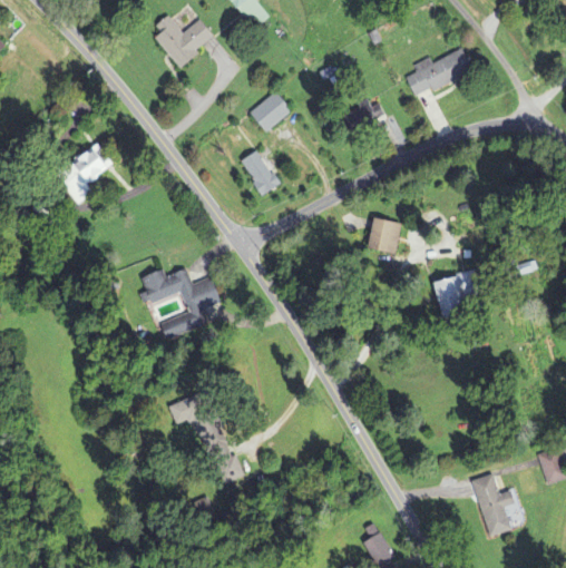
[(270,16),(255,0),(230,0),(255,28),(270,16)]
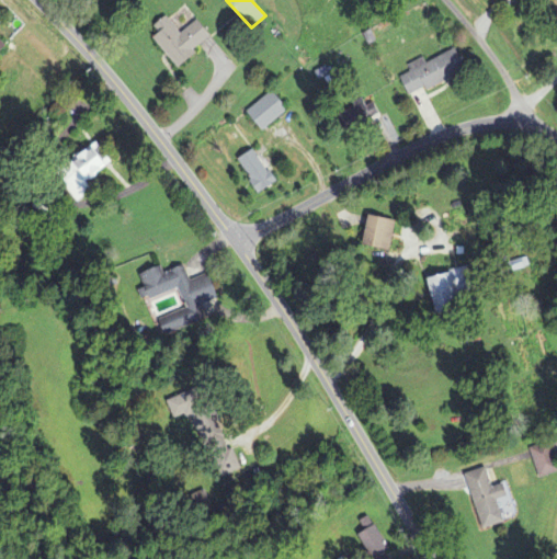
[(174,65),(209,36),(195,20),(179,33),(165,15),(151,25),(157,33),(151,37),(174,65)]
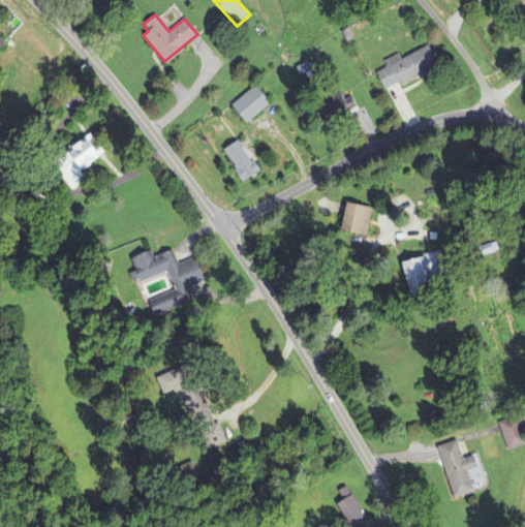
[(374,72),(384,90),(428,67),(419,50),(401,59),(397,53),(381,61),(384,66),(374,72)]
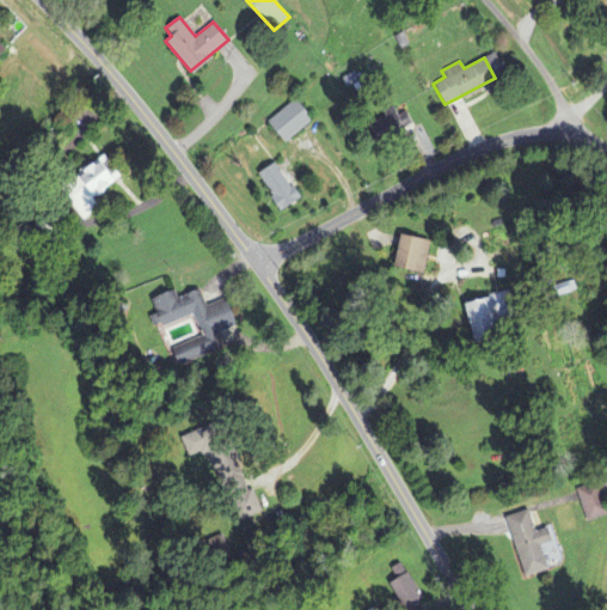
[(268,121),(283,140),(311,117),(295,98),(268,121)]
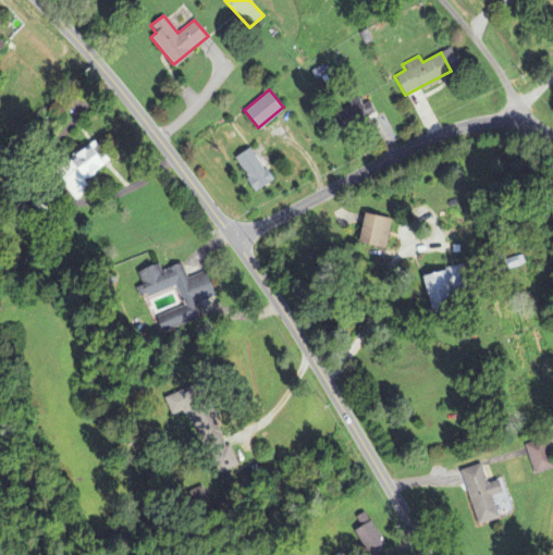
[(110,159),(93,142),(74,159),(91,177),(110,159)]
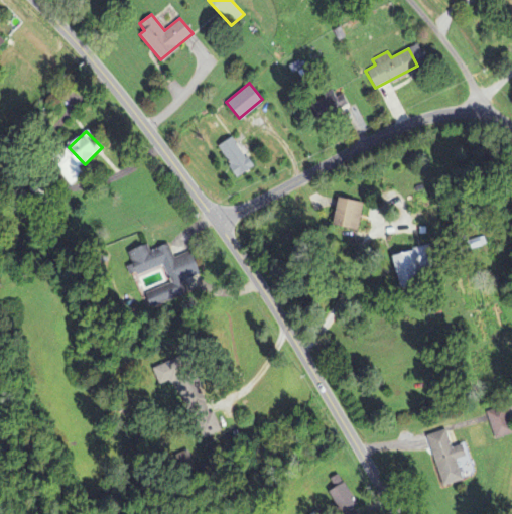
[(251,168),(234,136),(218,144),(235,176),(251,168)]
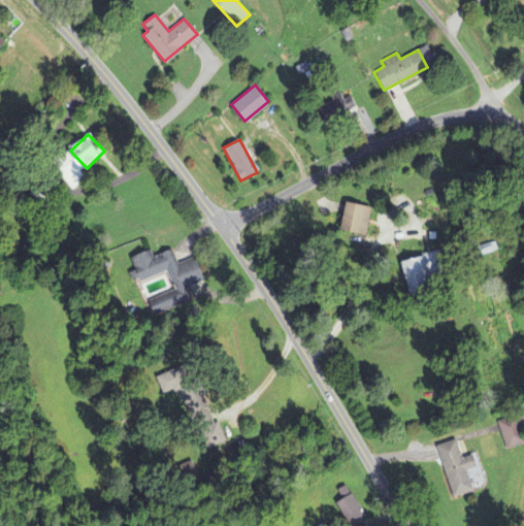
[(369,205),(345,202),(341,231),(366,234),(369,205)]
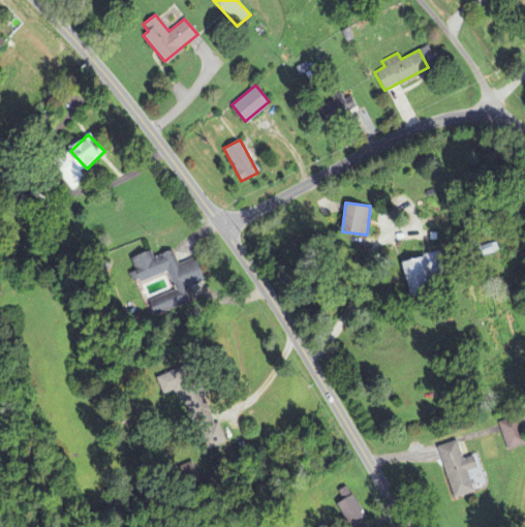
[(167,271),(174,291),(149,299),(152,312),(188,302),(183,287),(204,281),(196,257),(176,264),(172,250),(152,256),(150,250),(129,257),(134,271),(129,272),(132,282),(167,271)]
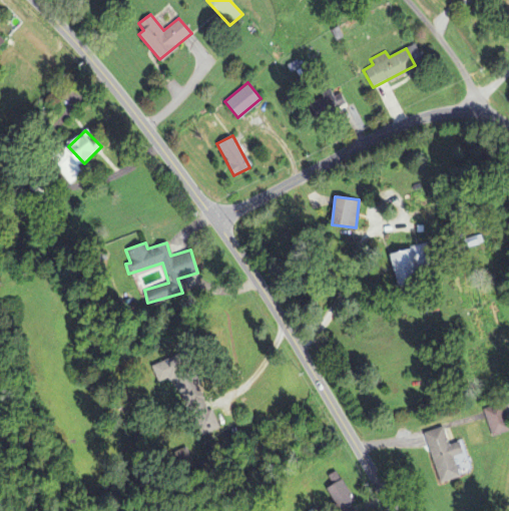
[(171,376),(184,411),(201,405),(185,360),(180,362),(177,355),(151,365),(157,381),(171,376)]
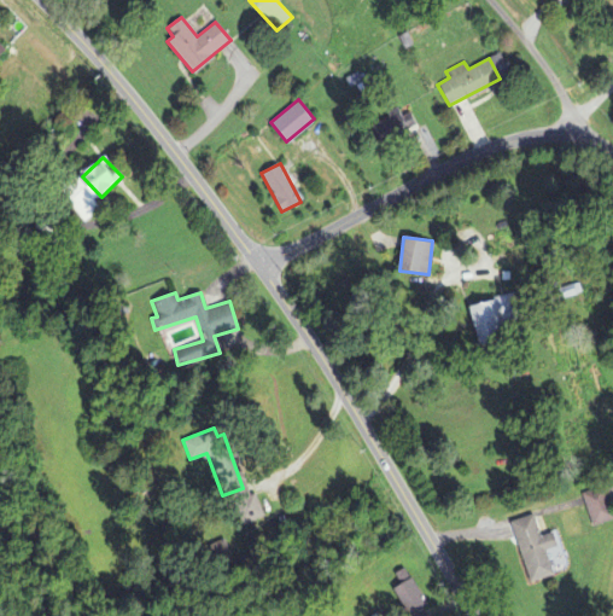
[(593,527),(612,518),(601,486),(581,493),(593,527)]
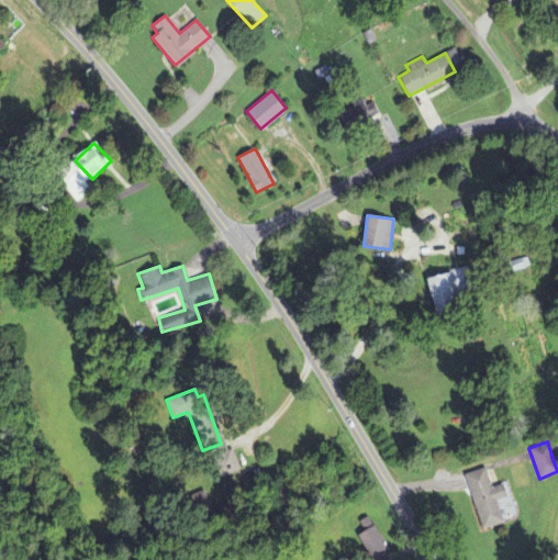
[(481,529),(502,524),(497,500),(508,497),(504,484),(492,488),(487,468),(466,473),(481,529)]
